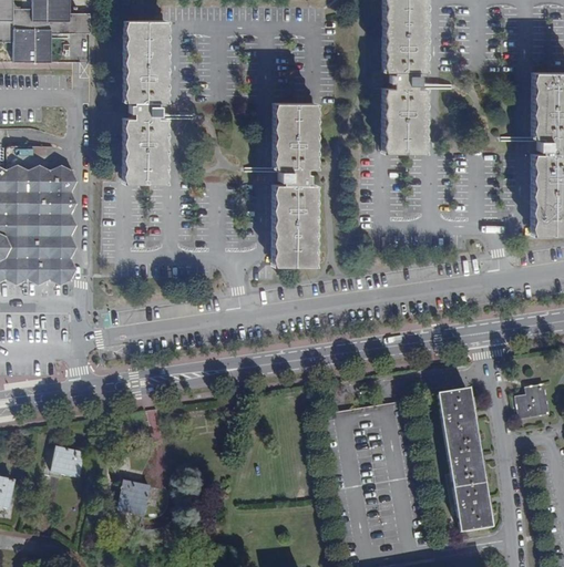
[(0,0),(0,42),(14,43),(14,62),(53,62),(53,34),(92,35),(92,13),(72,13),(72,0),(33,0),(34,9),(14,9),(14,0),(0,0)]
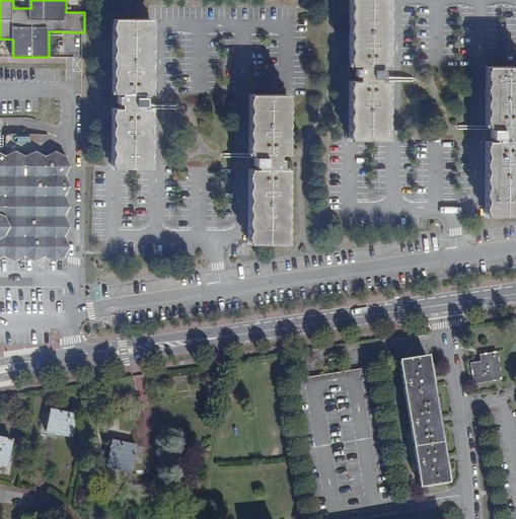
[(388,0),(353,0),(353,65),(360,65),(360,68),(357,68),(357,75),(360,76),(360,81),(352,81),(352,140),(388,140),(388,81),(381,81),(381,78),(384,78),(385,69),(381,69),(381,66),(388,66),(388,0)]
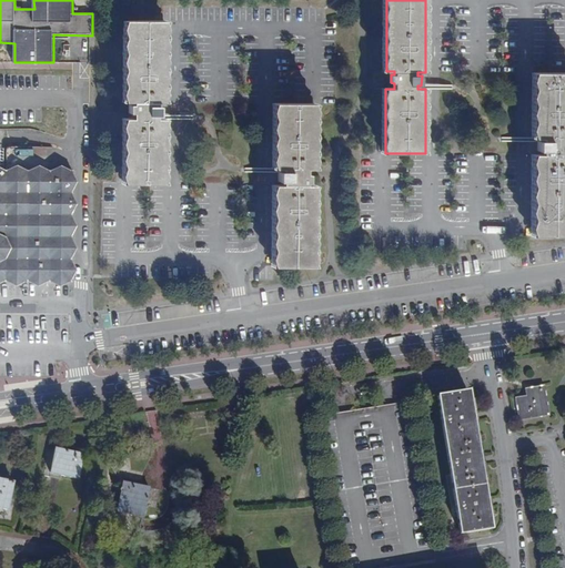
[(167,21),(128,20),(127,102),(134,102),(134,104),(131,105),(131,113),(134,113),(134,119),(127,119),(125,183),(165,184),(165,118),(158,118),(158,115),(161,115),(161,105),(159,105),(159,102),(167,102),(167,21)]
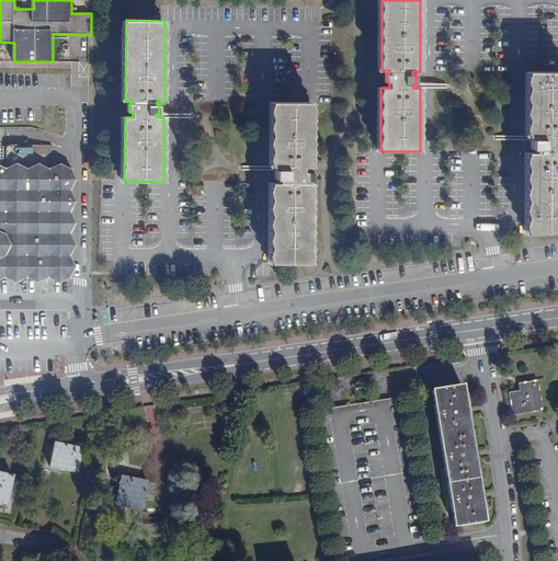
[(72,35),(72,58),(89,57),(88,35),(72,35)]
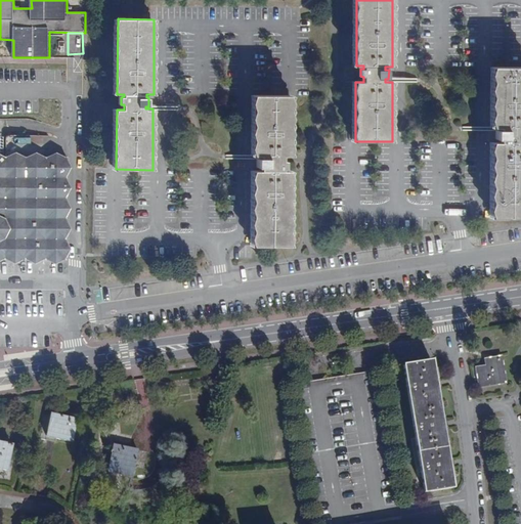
[(498,203),(498,218),(520,217),(520,68),(494,68),(494,127),(502,128),(502,130),(498,130),(498,139),(502,139),(502,142),(494,142),(494,203),(498,203)]
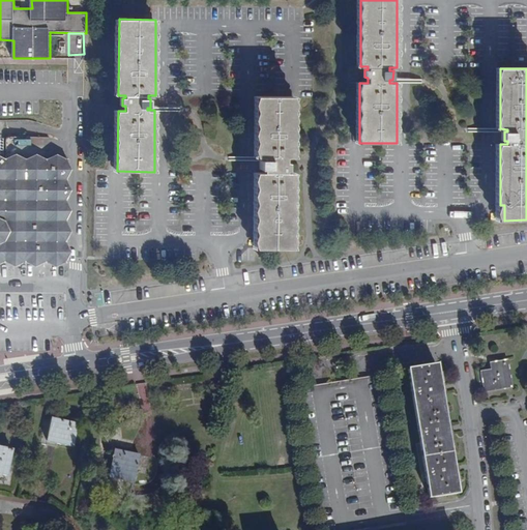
[(258,248),(263,248),(294,248),(294,173),(287,173),(288,171),(290,171),(290,163),(288,163),(288,157),(295,157),(295,97),(259,97),(259,157),(265,157),(265,160),(262,160),(262,170),(265,170),(265,173),(258,173),(258,233),(258,248)]
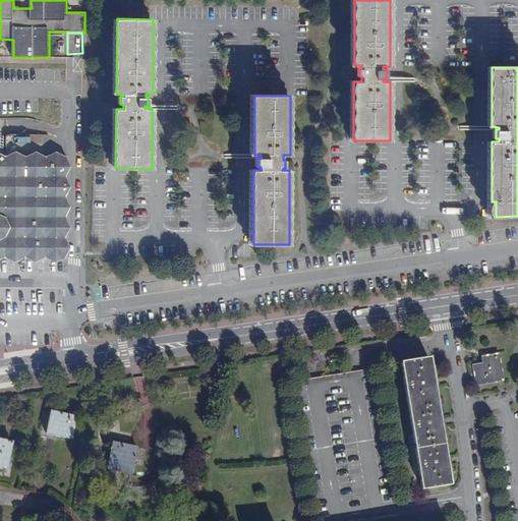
[(0,256),(68,257),(69,156),(0,155),(0,256)]
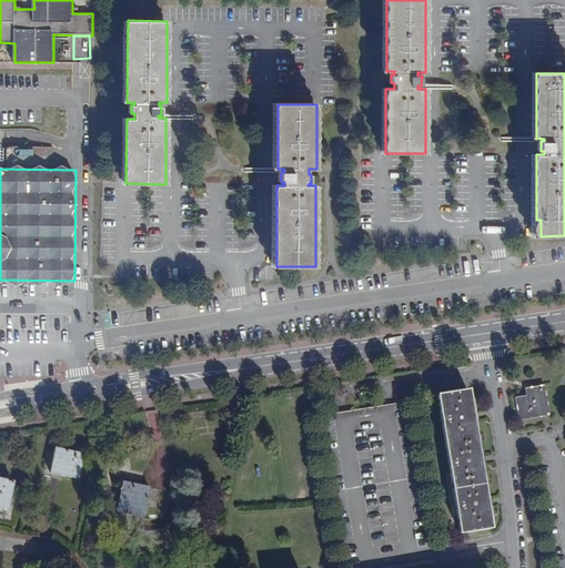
[(552,415),(546,386),(534,387),(535,395),(518,398),(522,419),(552,415)]
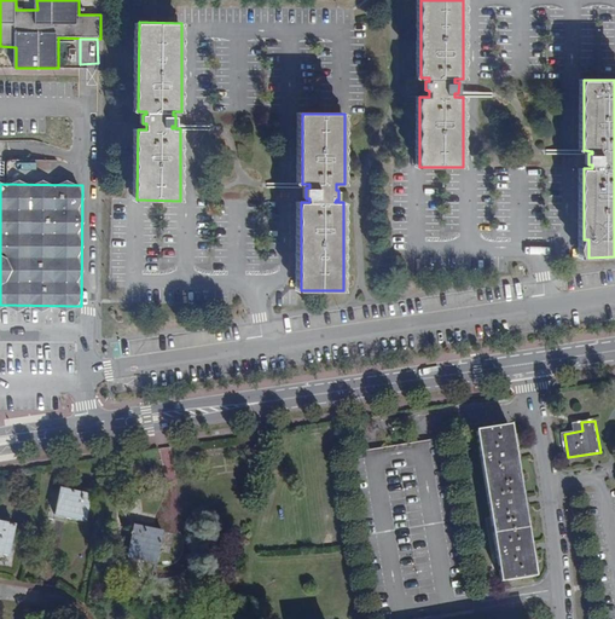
[(511,428),(479,433),(504,582),(537,576),(511,428)]
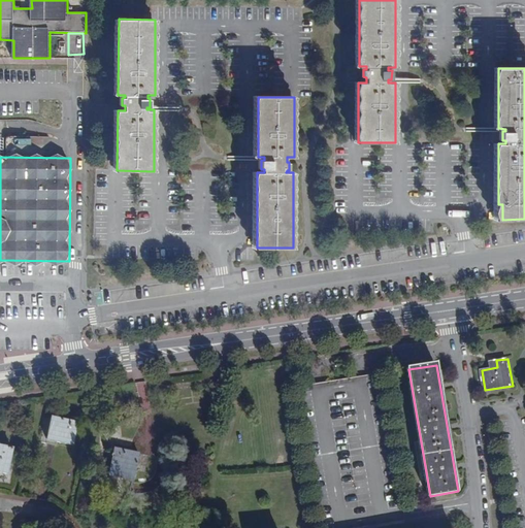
[(381,372),(299,387),(323,527),(356,527),(406,520),(404,512),(381,372)]
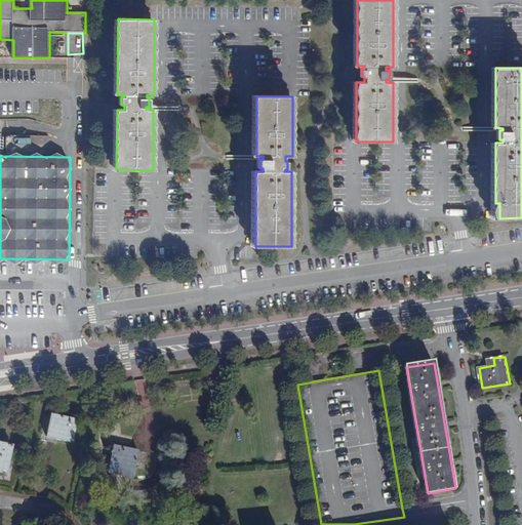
[(78,420),(53,415),(49,437),(74,442),(78,420)]
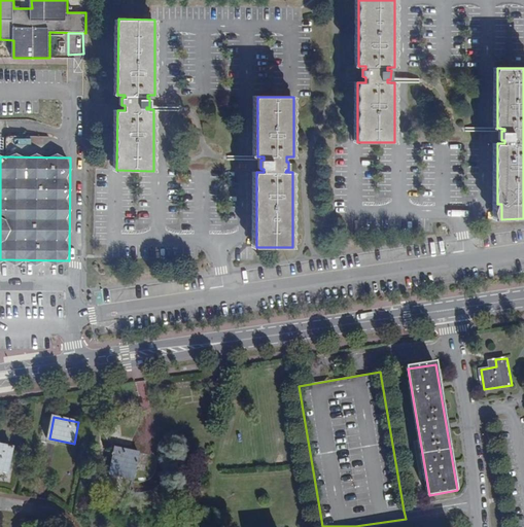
[(14,448),(0,444),(0,470),(8,472),(14,448)]
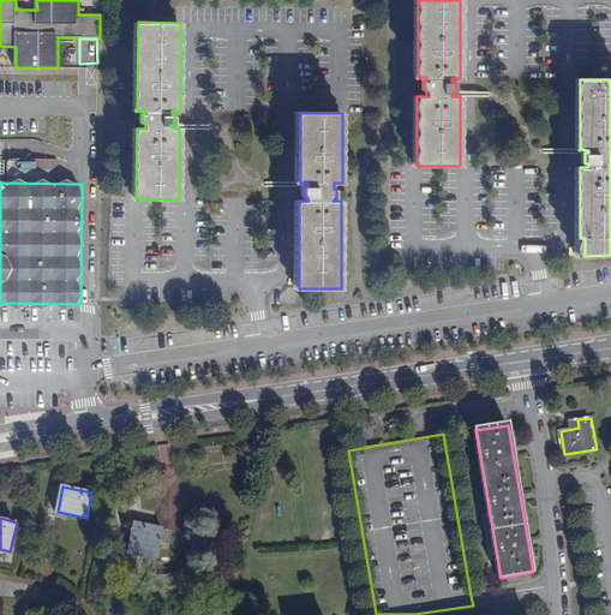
[(131,553),(159,559),(165,529),(153,526),(137,523),(131,553)]
